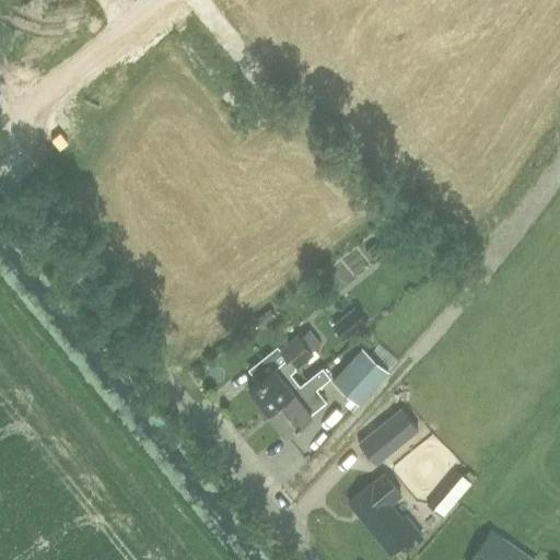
[(0,0),(0,36),(46,0),(0,0)]
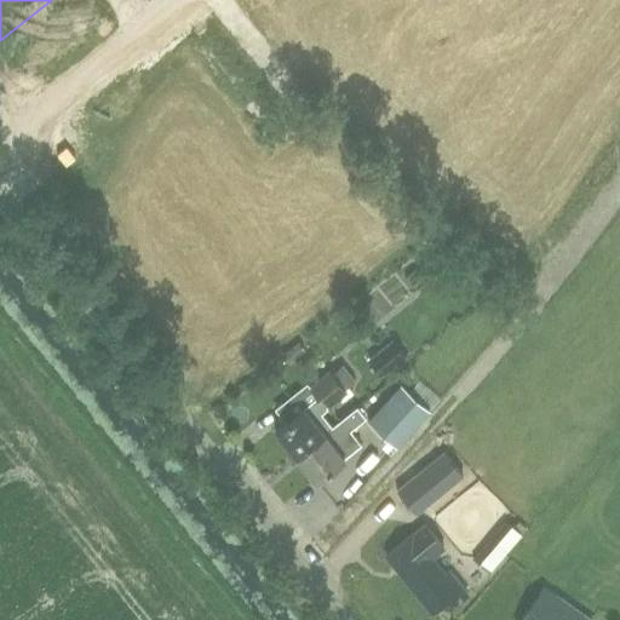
[(331,426),(320,412),(345,391),(344,389),(355,380),(343,365),(332,373),(328,371),(310,385),(319,395),(275,430),(296,454),(325,431),(331,426)]
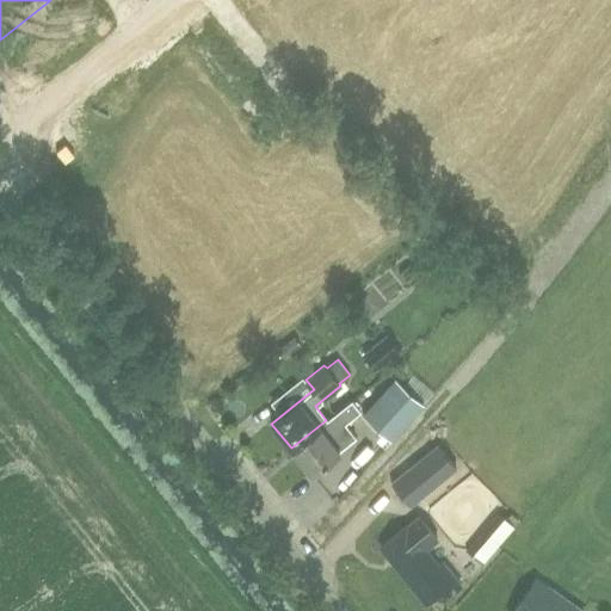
[(392,440),(423,405),(395,380),(363,415),(392,440)]
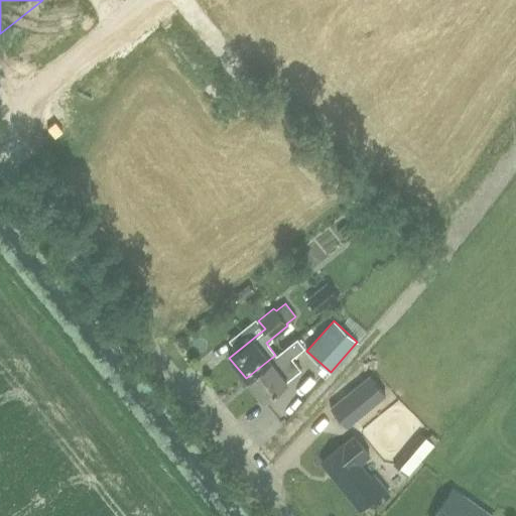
[(299,337),(283,350),(290,359),(306,346),(299,337)]
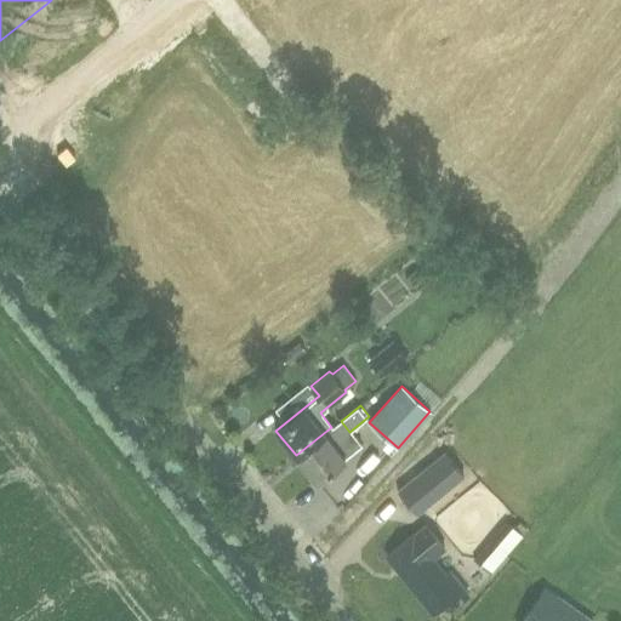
[(346,457),(325,432),(296,455),(317,480),(346,457)]
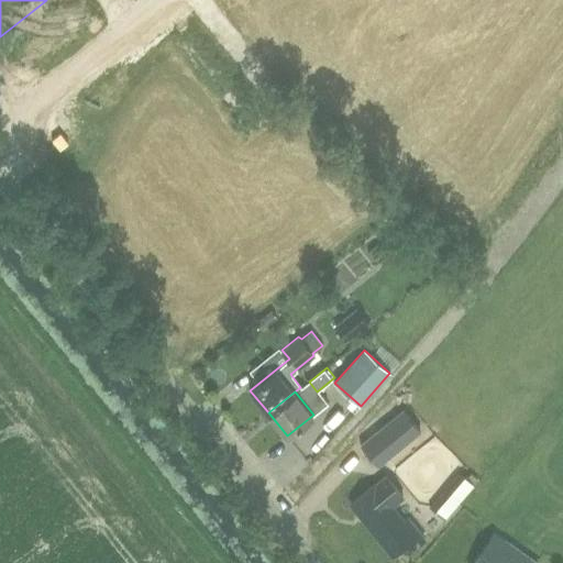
[(419,432),(401,409),(360,443),(378,466),(419,432)]
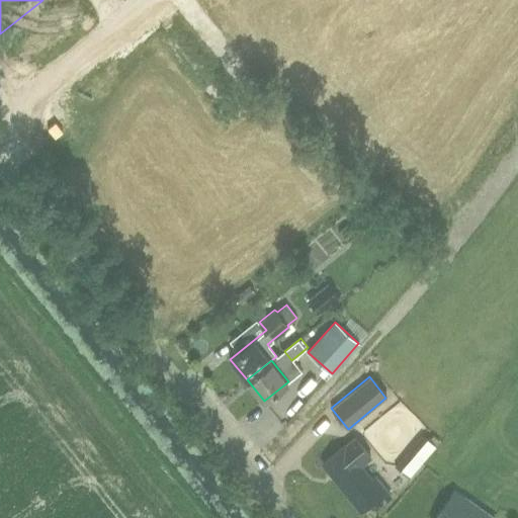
[(381,493),(359,466),(370,457),(354,437),(344,446),(344,445),(322,463),(349,497),(350,495),(361,509),(381,493)]
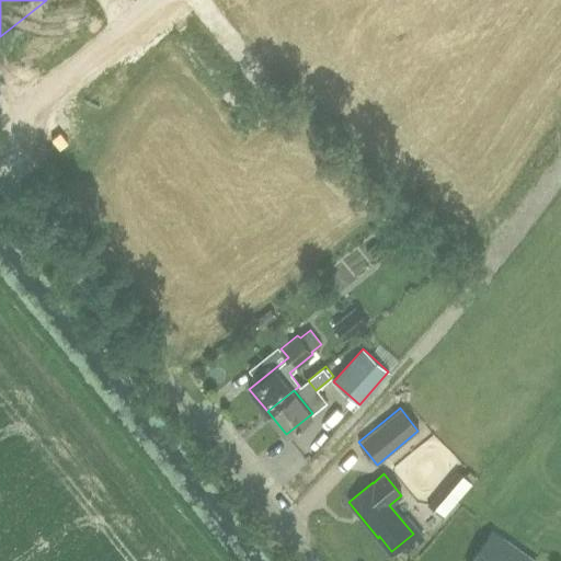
[(535,560),(536,560),(493,530),(471,560),(535,560)]
